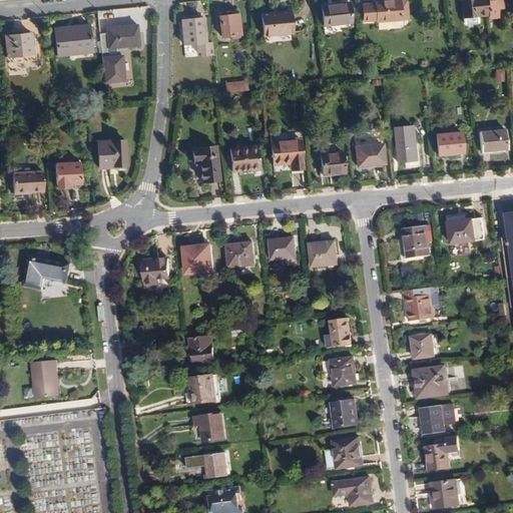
[(489,16),(487,0),(461,0),(464,18),(489,16)]
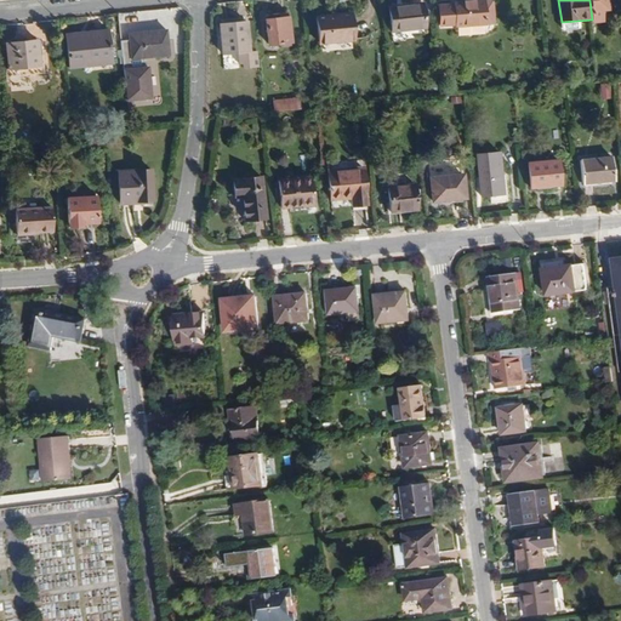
[(608,11),(607,0),(590,0),(592,20),(593,23),(604,22),(603,12),(608,11)]
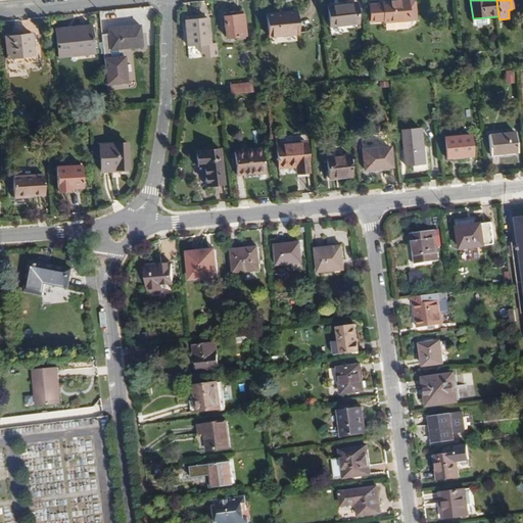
[(371,6),(373,24),(384,21),(384,24),(412,20),(411,19),(420,19),(418,1),(410,2),(409,1),(384,3),(383,4),(371,6)]
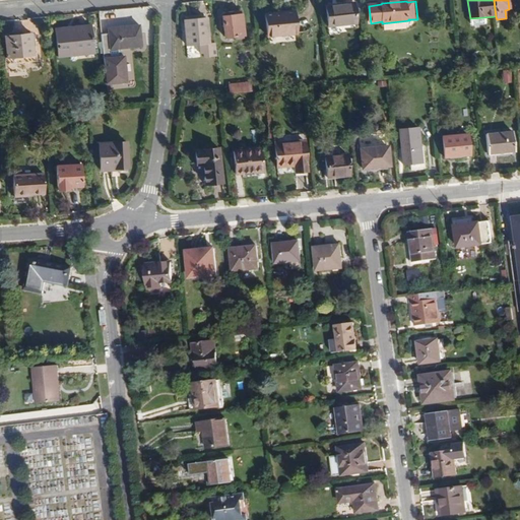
[(326,6),(328,27),(356,24),(354,3),(326,6)]
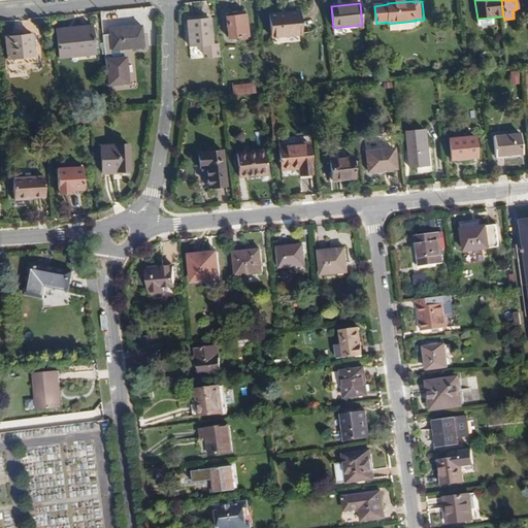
[(269,15),(272,37),(301,34),(299,11),(269,15)]
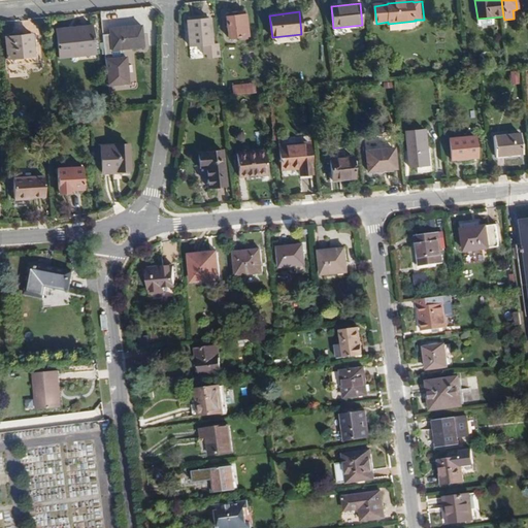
[(249,36),(245,15),(237,17),(227,18),(229,38),(249,36)]
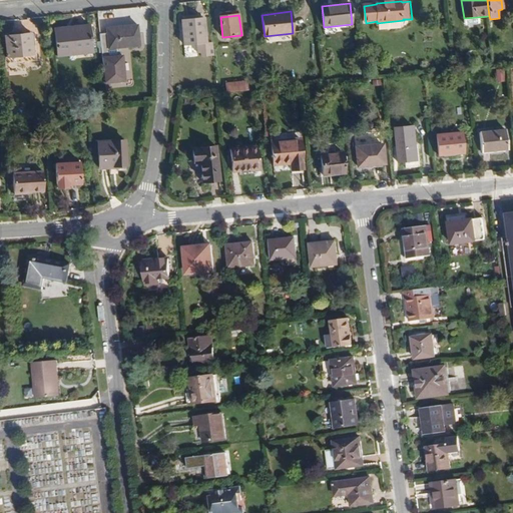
[(207,43),(204,19),(198,19),(183,21),(182,21),(184,45),(207,43)]
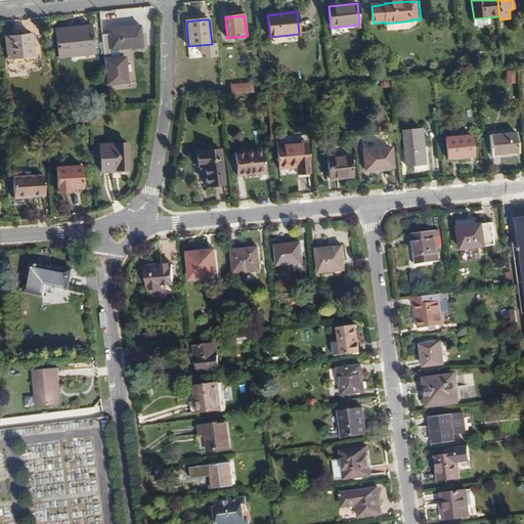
[(94,54),(91,26),(74,28),(75,31),(56,33),(59,57),(94,54)]
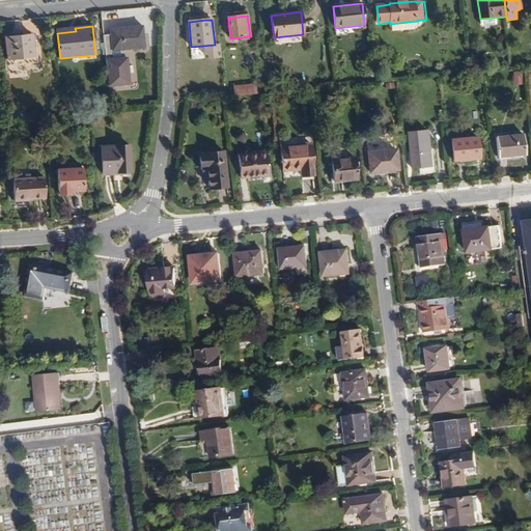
[(145,48),(143,26),(111,29),(112,34),(105,35),(110,86),(130,83),(128,58),(124,58),(123,50),(127,50),(145,48)]
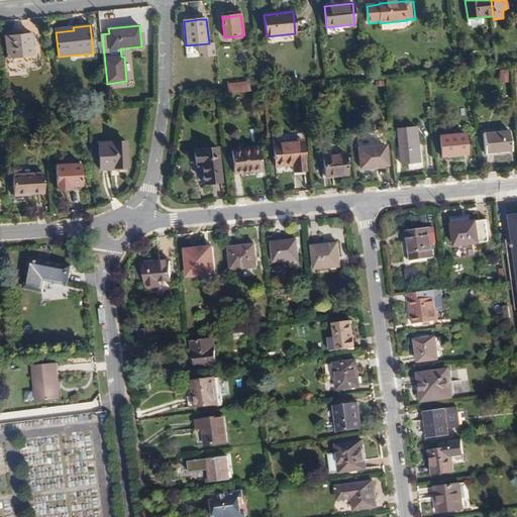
[(31,34),(6,37),(8,58),(33,55),(31,34)]
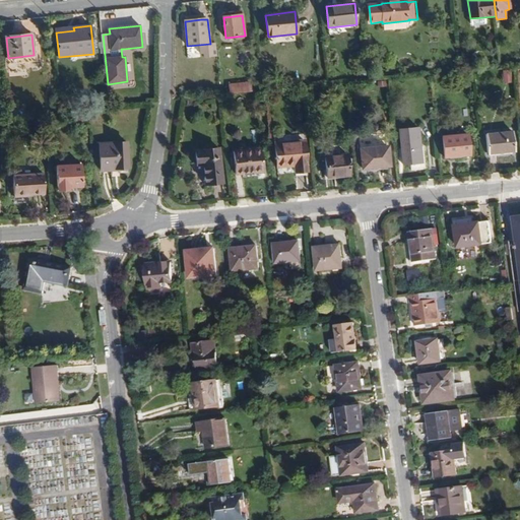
[(374,52),(372,40),(365,41),(366,53),(374,52)]
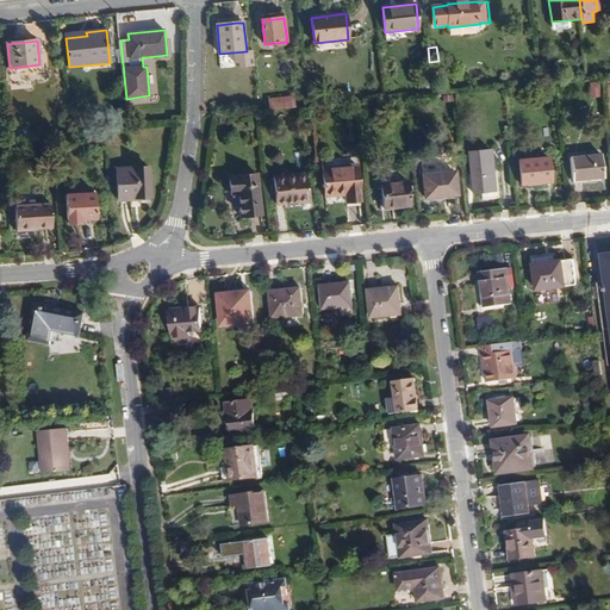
[(598,98),(598,82),(589,82),(589,98),(598,98)]
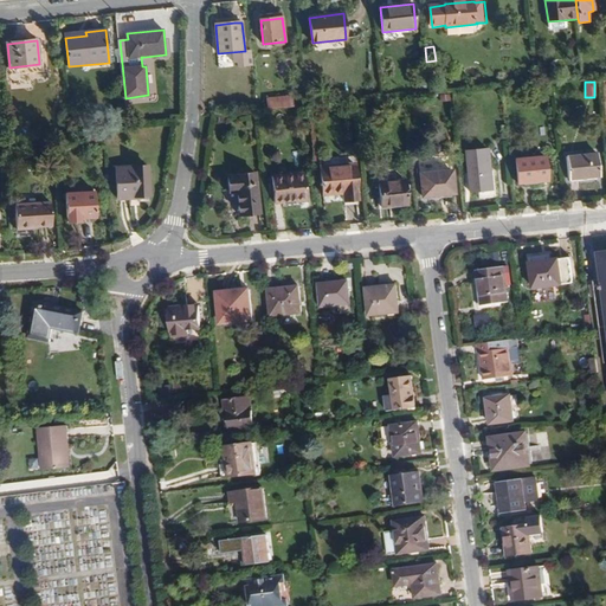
[(294,108),(292,96),(268,98),(269,110),(294,108)]
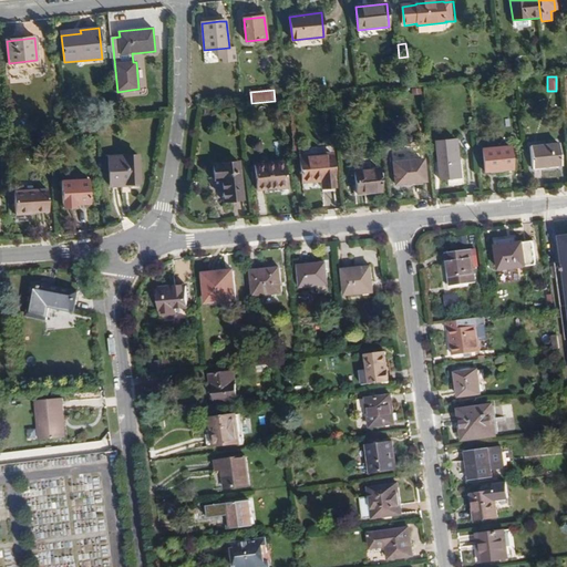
[(436,142),(440,179),(460,178),(456,141),(436,142)]
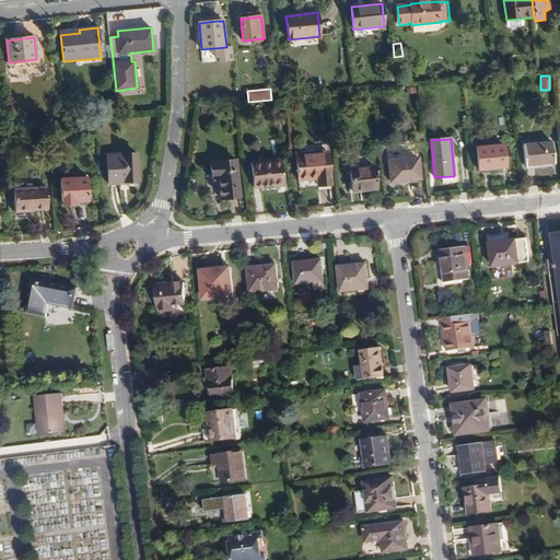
[(524,146),(526,166),(555,164),(551,142),(524,146)]
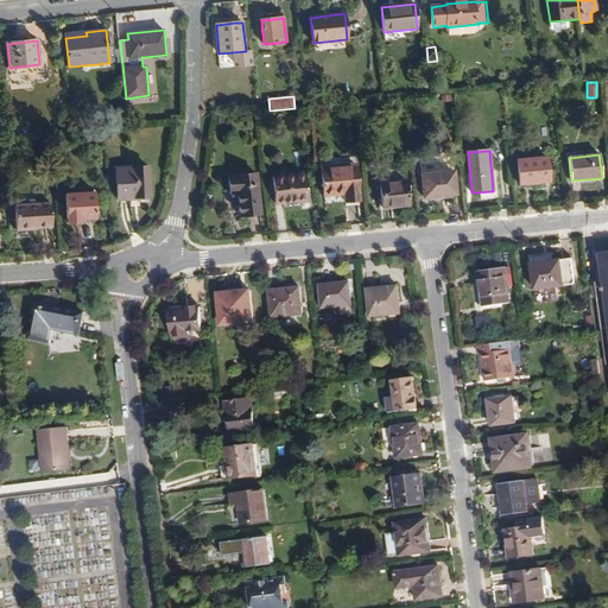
[(518,160),(520,184),(549,182),(546,158),(518,160)]
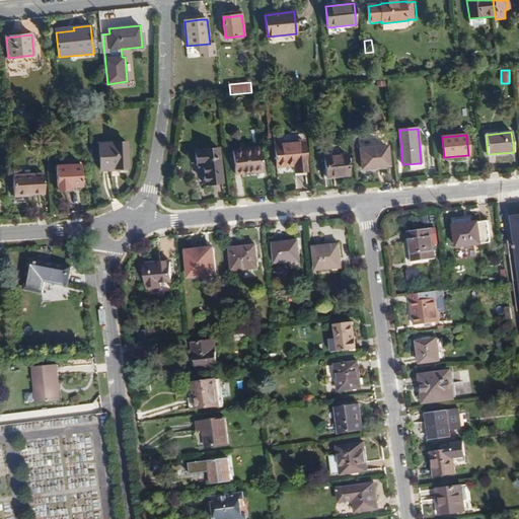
[(275,144),(278,168),(294,167),(295,173),(307,172),(304,141),(275,144)]
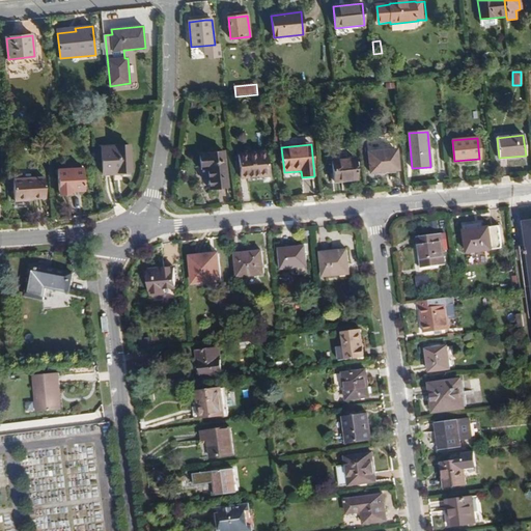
[(103,147),(104,174),(132,173),(131,146),(103,147)]
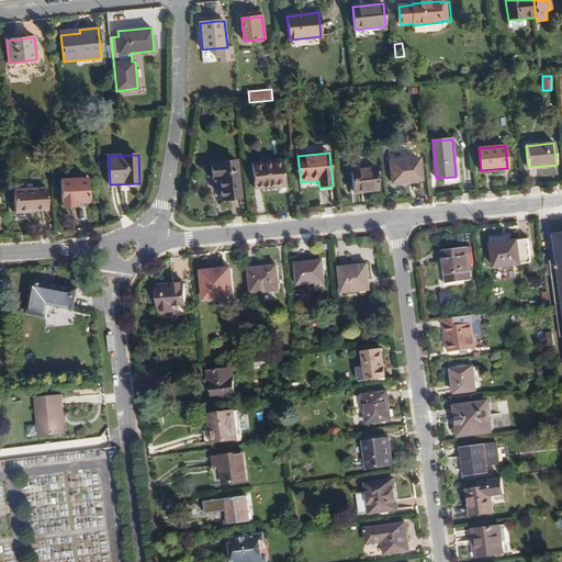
[(390,161),(392,183),(422,181),(420,158),(390,161)]
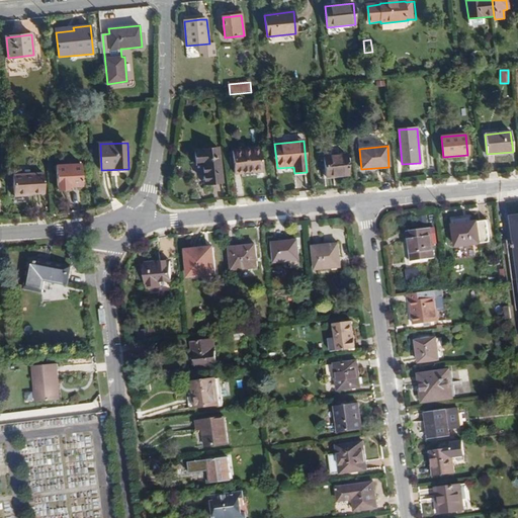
[(202,165),(204,184),(224,183),(220,149),(195,151),(197,165),(202,165)]
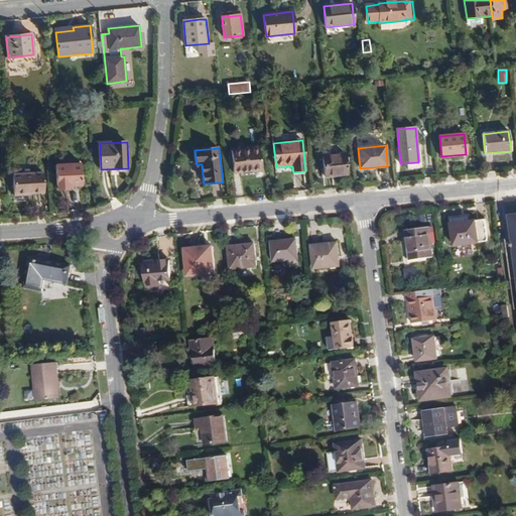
[(232,150),(235,173),(261,170),(259,148),(232,150)]
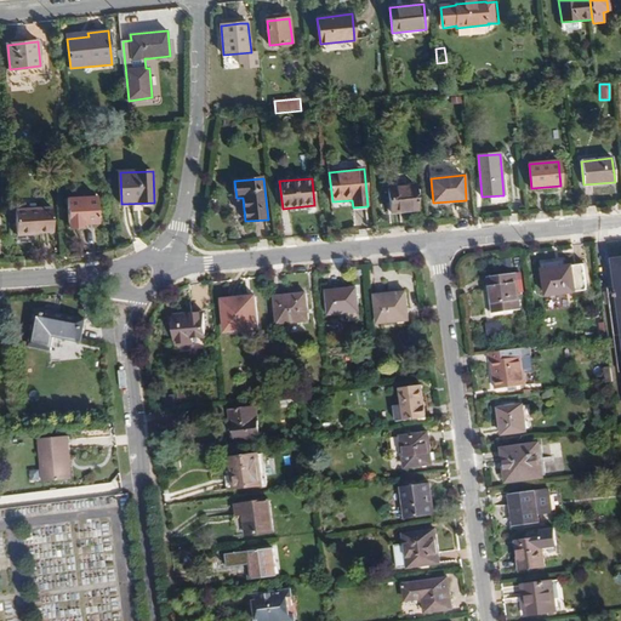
[(98,197),(98,186),(87,187),(89,197),(98,197)]
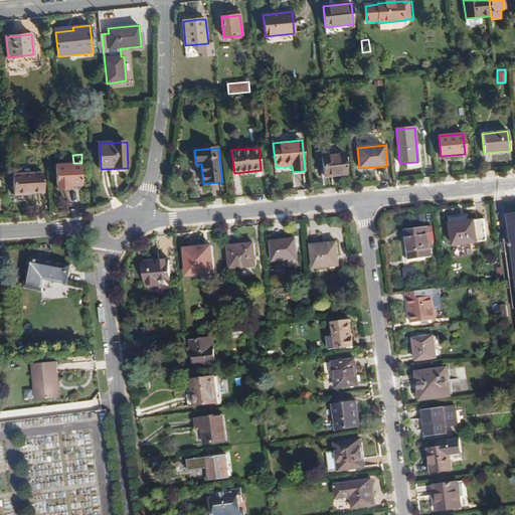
[(322,156),(325,176),(346,175),(344,154),(322,156)]
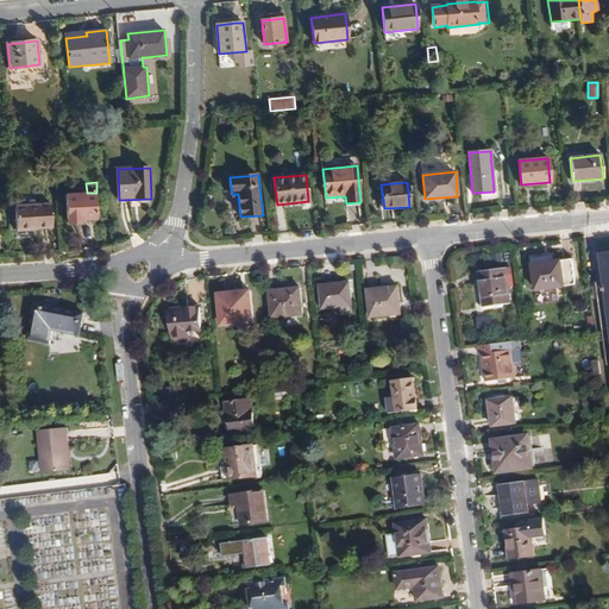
[(98,220),(96,193),(87,193),(67,194),(68,221),(77,221),(98,220)]
